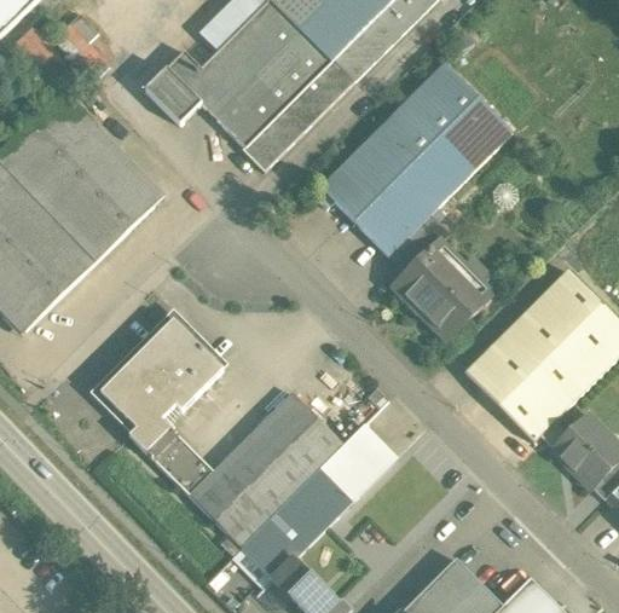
[(0,0),(0,35),(36,0),(0,0)]
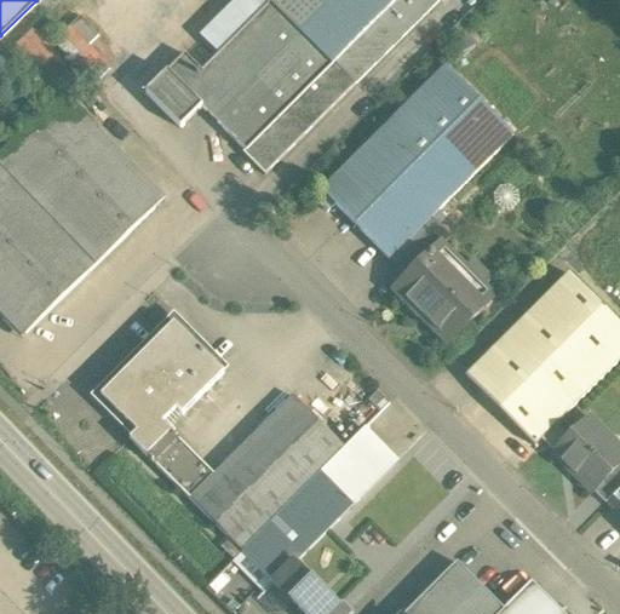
[(184,50),(144,90),(181,125),(201,103),(245,147),(242,149),(264,171),(355,80),(333,58),(331,61),(271,0),(268,0),(201,67),(184,50)]
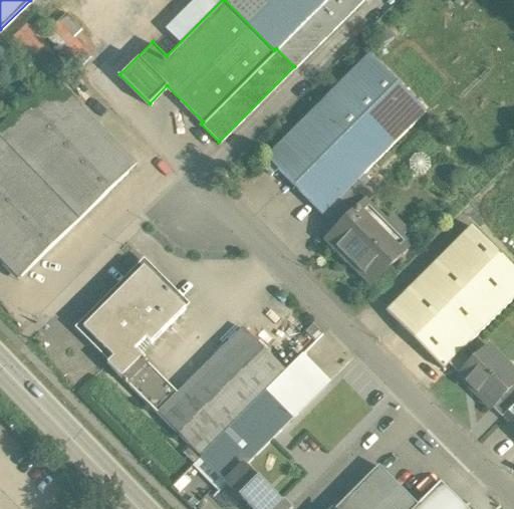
[(225,0),(274,50),(276,48),(294,66),(360,0),(225,0)]
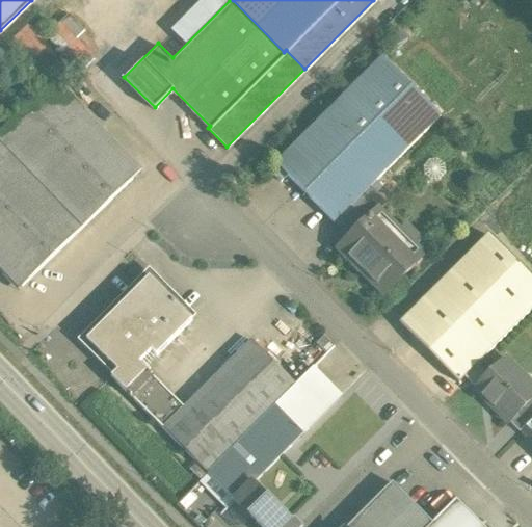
[(84,27),(69,10),(60,19),(76,35),(84,27)]
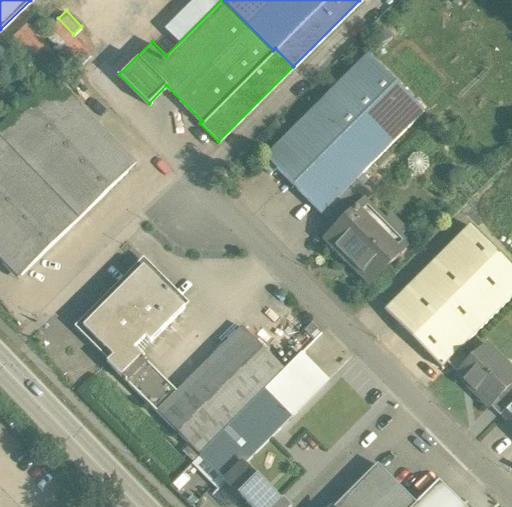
[(91,53),(57,18),(50,25),(84,60),(91,53)]
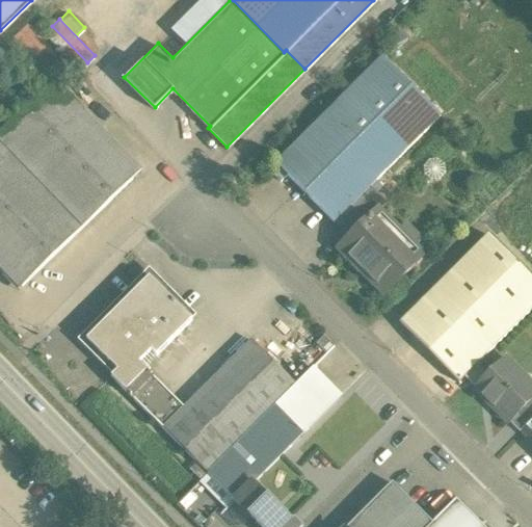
[(87,62),(52,26),(46,33),(80,70),(87,62)]
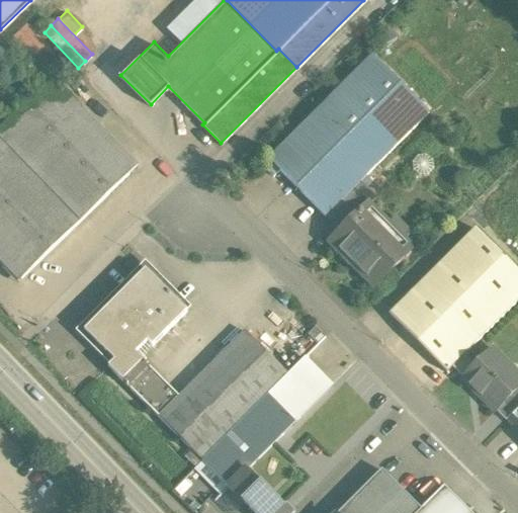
[(371,53),(268,156),(325,212),(359,178),(428,110),(371,53)]
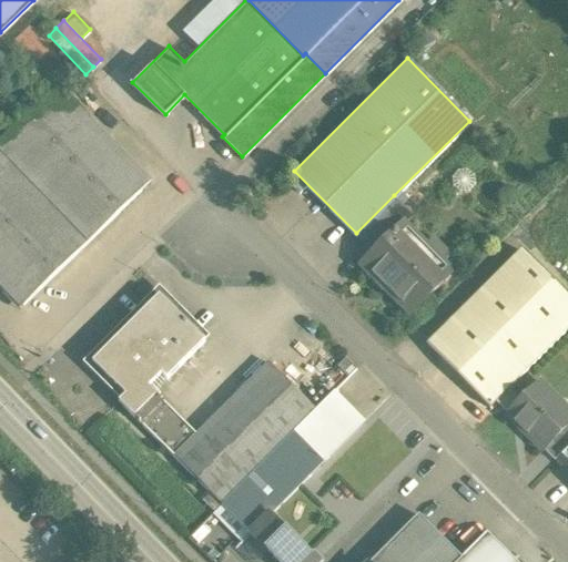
[(58,82),(0,138),(0,277),(22,302),(150,177),(58,82)]
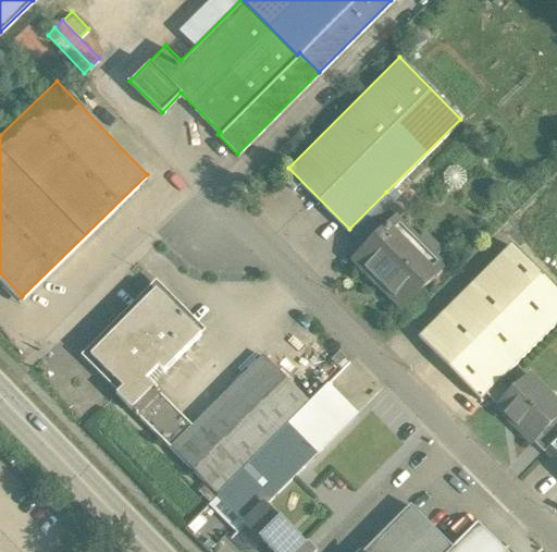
[(386,192),(349,229),(366,245),(395,216),(397,217),(404,209),(386,192)]
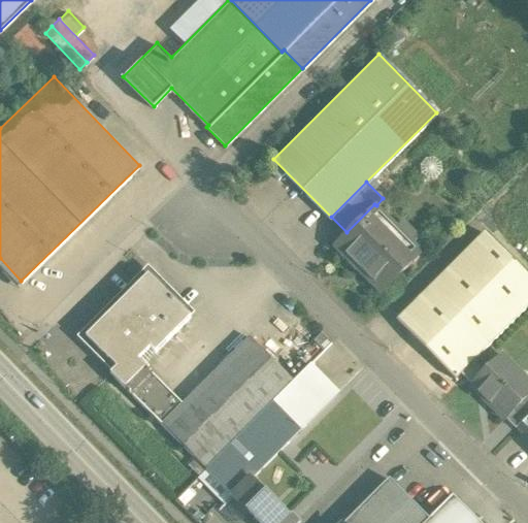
[(347,232),(335,244),(380,290),(420,250),(376,205),(374,204),(347,232)]
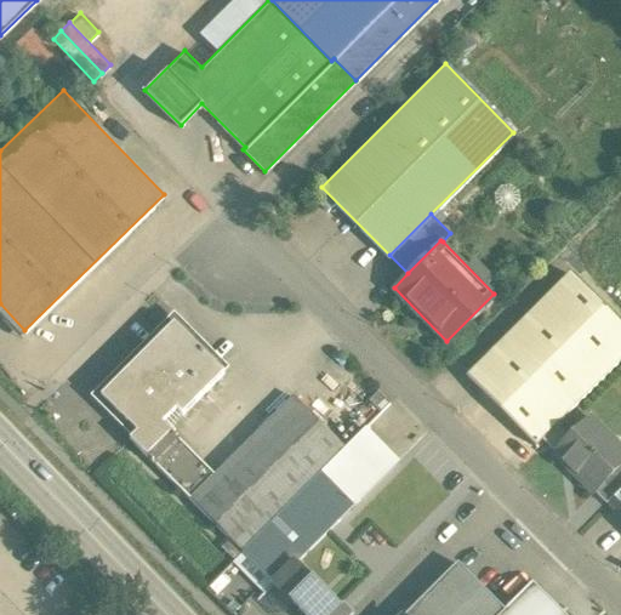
[(620,322),(569,271),(466,373),(535,442),(620,356),(620,322)]
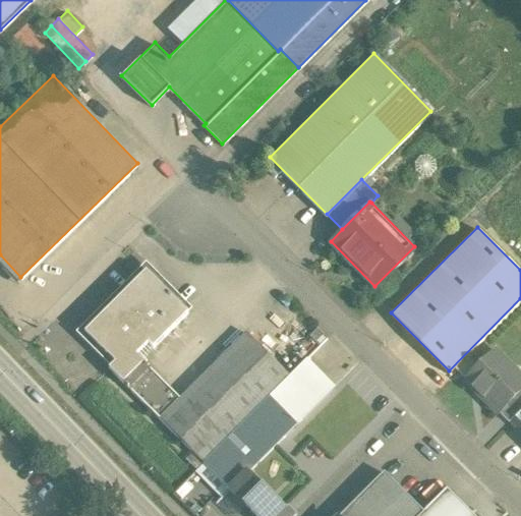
[(171,293),(147,269),(84,330),(115,359),(109,365),(119,377),(140,356),(135,351),(148,339),(153,344),(187,308),(172,293),(171,293)]
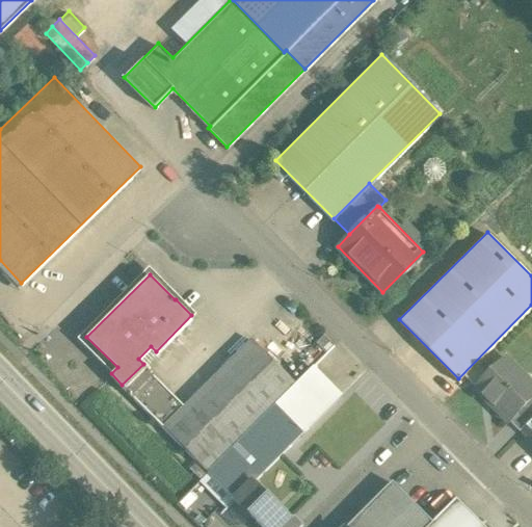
[(334,343),(323,333),(316,340),(325,350),(334,343)]
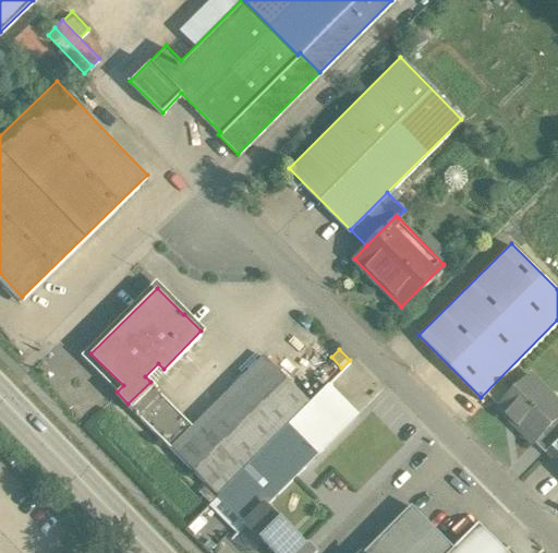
[(192,424),(170,446),(217,492),(289,421),(310,399),(264,353),(192,424)]
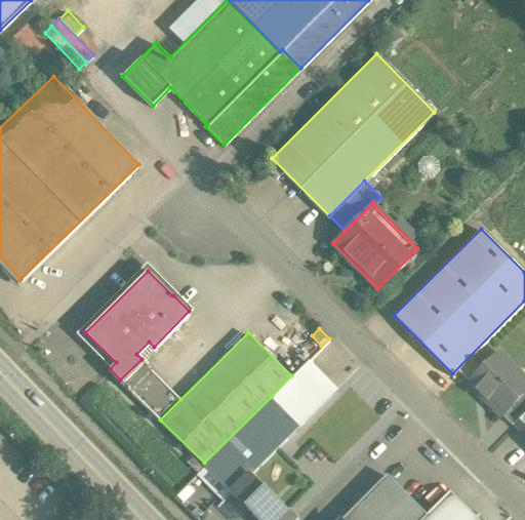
[(497,352),(468,382),(500,414),(501,413),(524,389),(512,376),(517,371),(497,352)]
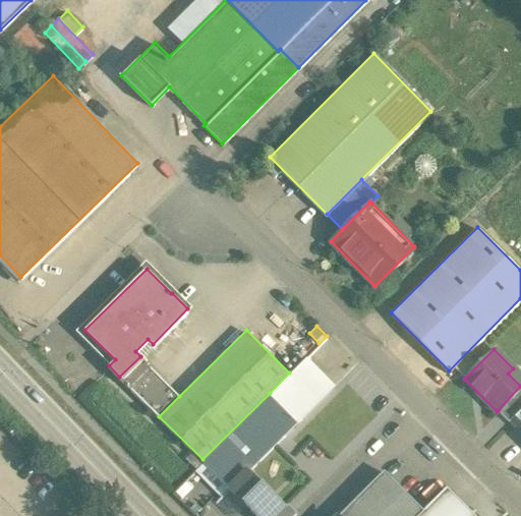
[(179,396),(140,356),(119,377),(159,416),(179,396)]
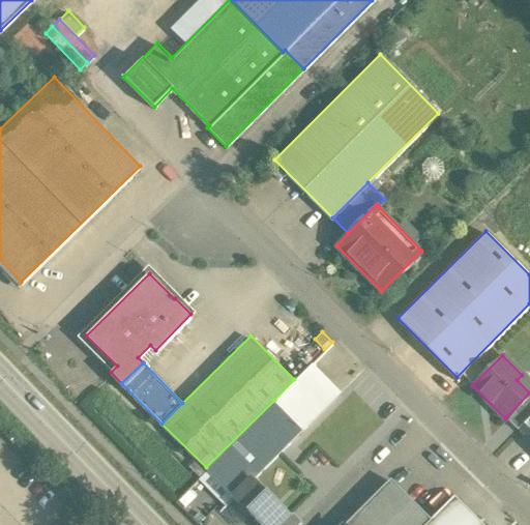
[(294,379),(274,400),(301,427),(300,427),(301,428),(339,391),(311,363),(294,379)]
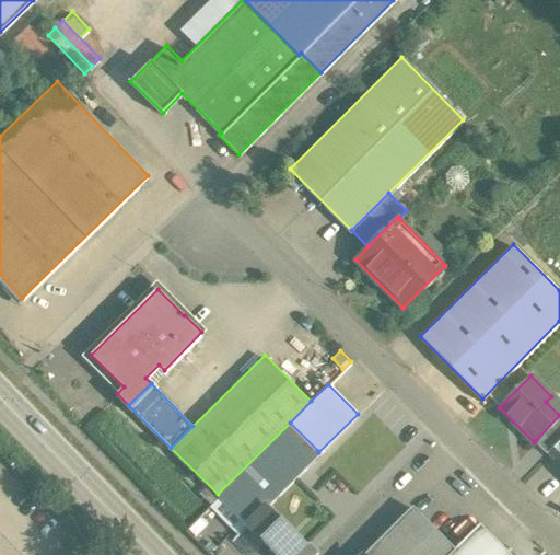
[(559,415),(535,441),(546,451),(550,447),(559,437),(559,415)]
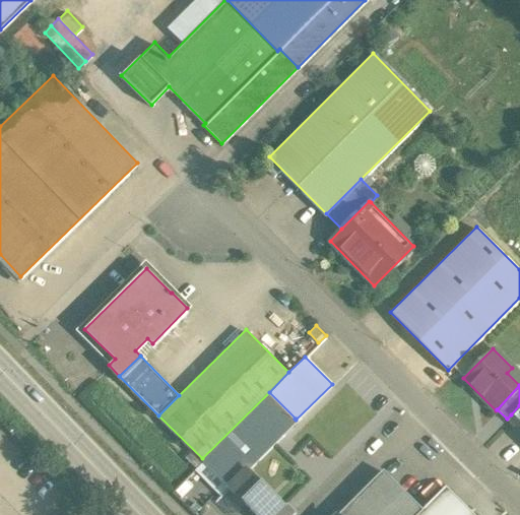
[(269,392),(202,458),(229,485),(228,486),(229,487),(247,468),(247,469),(296,420),(295,419),(296,419),(269,392)]
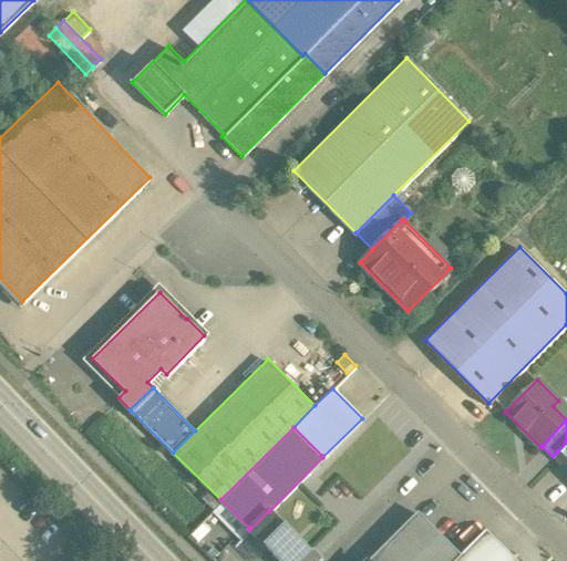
[(566,442),(557,452),(566,461),(566,442)]
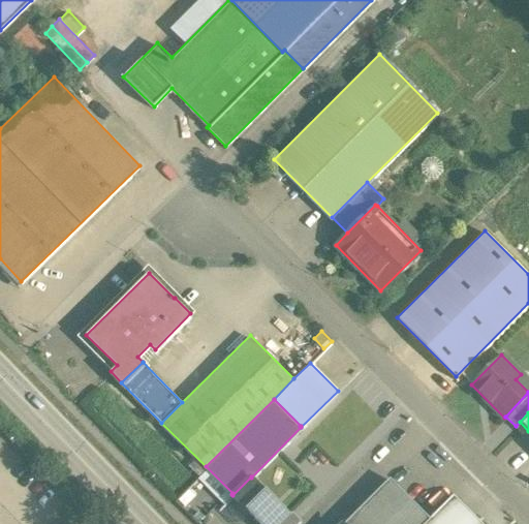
[(251,478),(251,476),(232,495),(249,512),(250,511),(262,523),(279,523),(289,515),(251,478)]
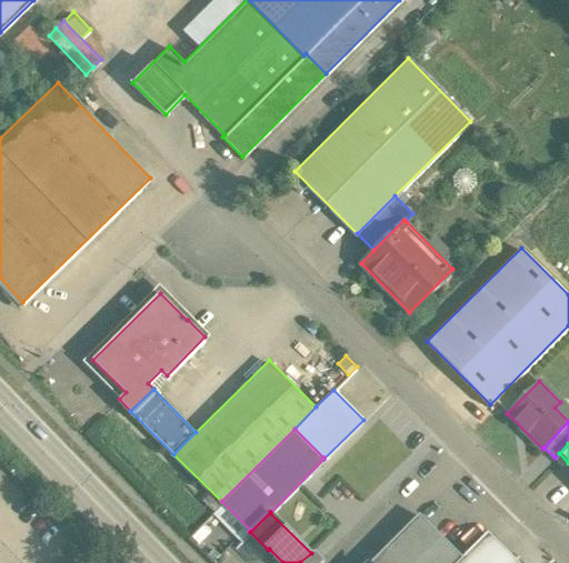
[(419,512),(367,562),(455,562),(462,556),(462,555),(419,512)]
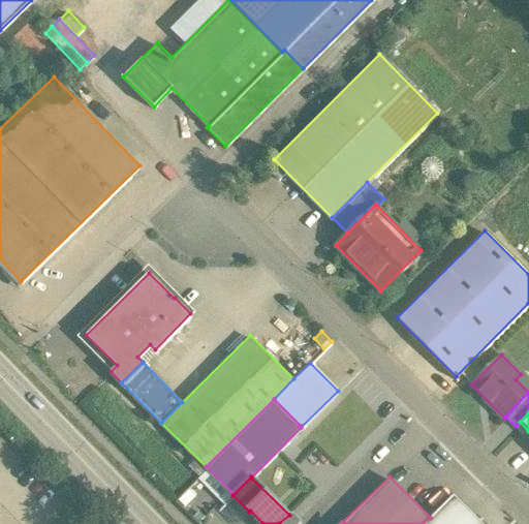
[(483,523),(453,494),(430,517),(430,518),(423,523),(483,523)]
